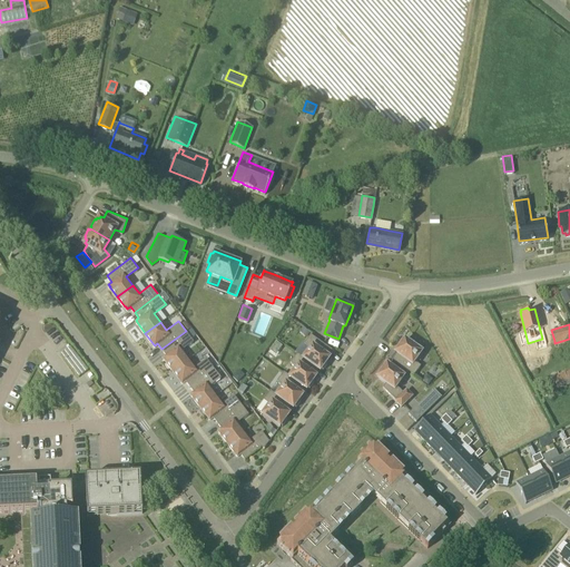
[(173,369),(187,358),(182,350),(193,340),(186,331),(161,349),(166,354),(164,357),(165,359),(173,369)]
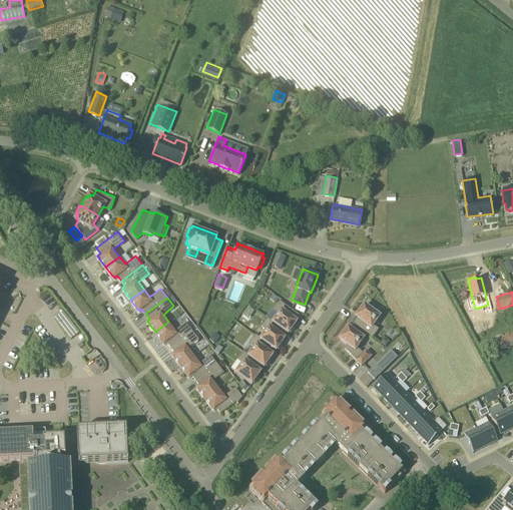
[(294,325),(295,323),(293,322),(299,314),(280,300),(274,308),(279,312),(273,320),(273,321),(287,331),(288,332),(290,330),(290,331),(291,331),(295,325),(294,325)]
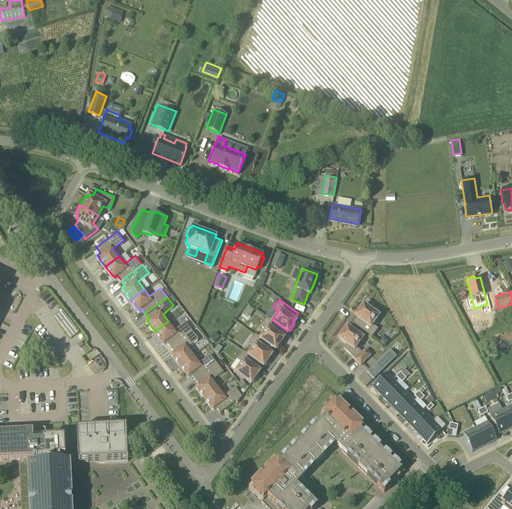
[(358,313),(352,321),(371,335),(377,327),(372,323),(379,314),(363,303),(362,304),(361,304),(361,303),(356,309),(357,310),(357,309),(358,310),(356,312),(358,313)]
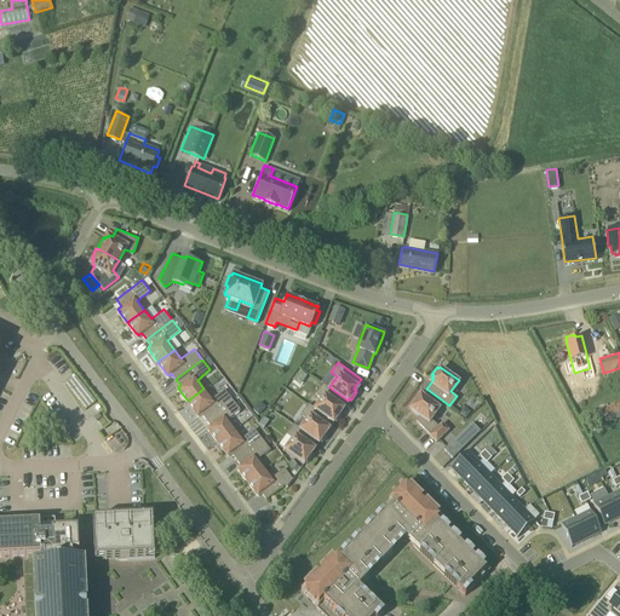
[(93,398),(75,375),(65,383),(84,406),(93,398)]
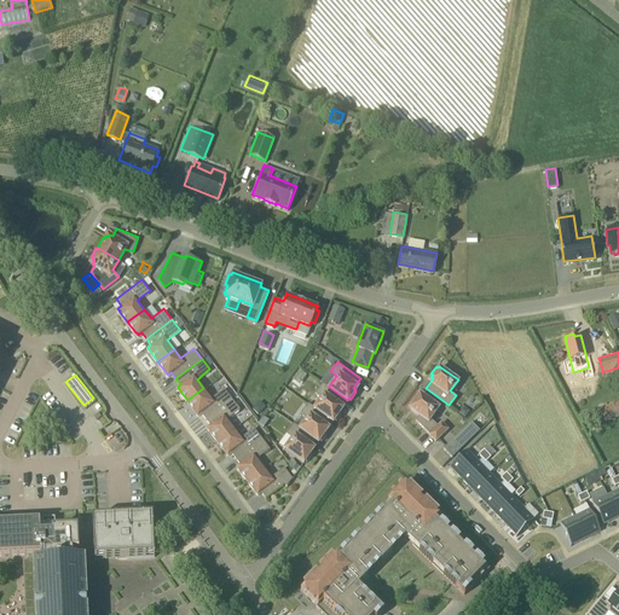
[(340,412),(340,411),(341,410),(339,407),(346,399),(329,387),(329,386),(323,381),(316,392),(322,396),(314,406),(331,418),(331,419),(333,421),(335,418),(335,419),(336,419),(341,412),(340,412)]
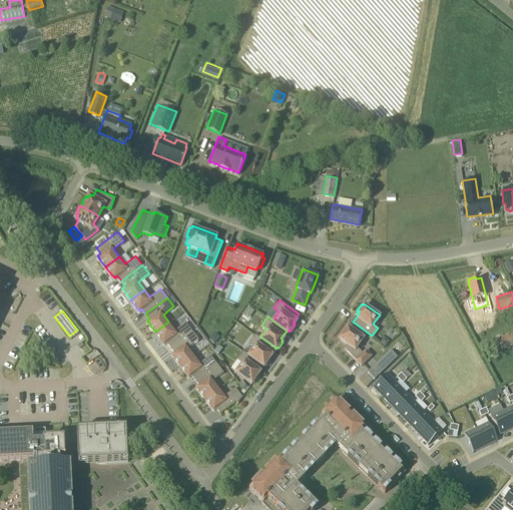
[(191,330),(185,322),(174,330),(168,322),(155,332),(162,342),(164,343),(166,341),(170,346),(191,330)]
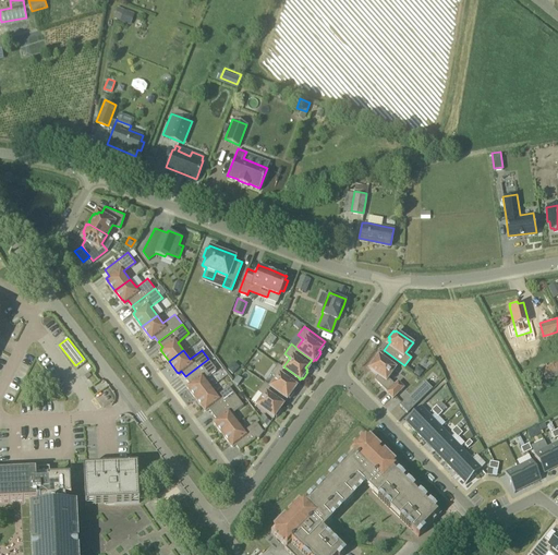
[(373,365),(371,369),(378,373),(375,377),(375,378),(387,390),(392,396),(403,386),(398,379),(395,383),(388,376),(396,366),(378,354),(377,357),(376,356),(376,354),(371,361),(372,362),(373,362),(371,364),(373,365)]
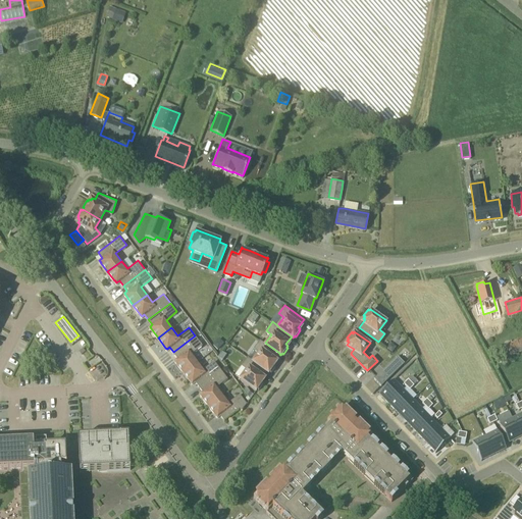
[(184,371),(197,361),(191,353),(202,345),(195,335),(173,352),(177,358),(174,360),(176,362),(184,371)]
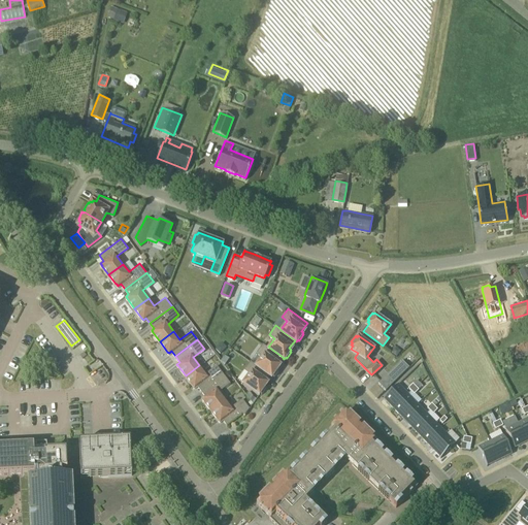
[(527,339),(513,346),(517,357),(527,353),(527,339)]
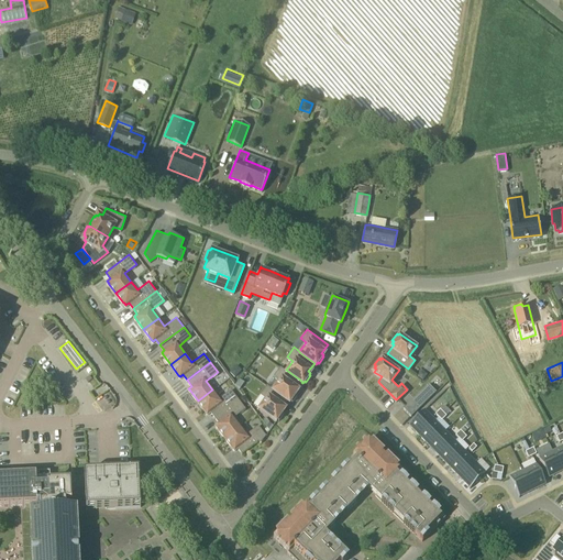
[(236,363),(229,371),(234,375),(242,368),(236,363)]
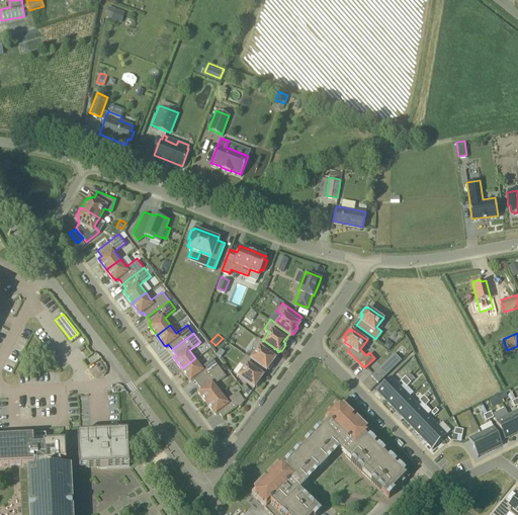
[(272,362),(272,361),(273,359),(271,358),(277,351),(277,350),(263,340),(258,336),(251,344),(257,348),(251,357),(265,367),(265,368),(266,369),(268,367),(268,368),(269,368),(273,362),(272,362)]
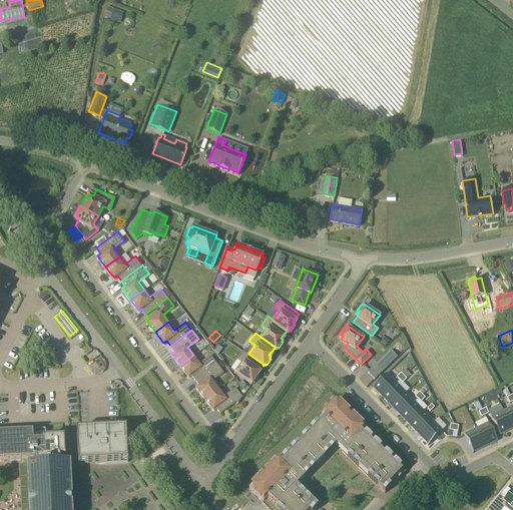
[(381,340),(386,344),(390,339),(385,335),(381,340)]
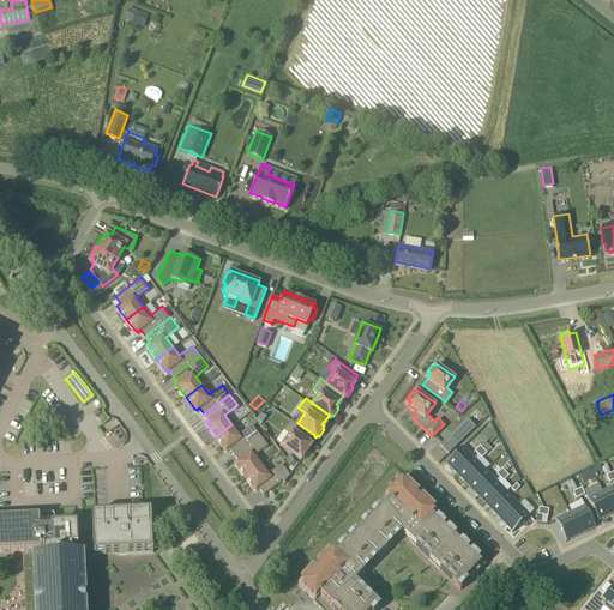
[(308,450),(307,448),(309,446),(307,445),(314,436),(314,435),(298,423),(290,418),(283,428),(290,433),(282,444),(301,457),(302,456),(304,456),(305,457),(309,450),(308,448),(308,450)]
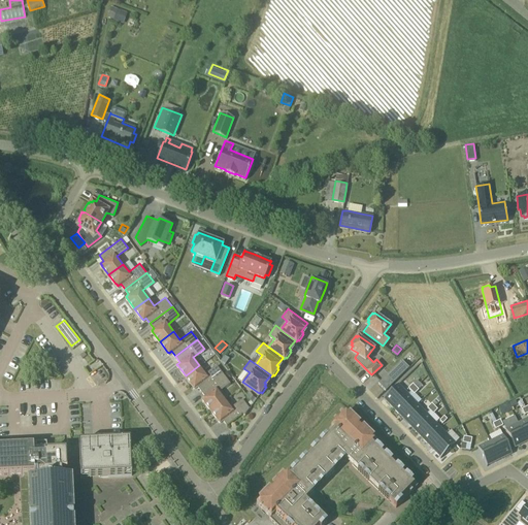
[(223,373),(217,364),(205,372),(199,365),(186,375),(193,385),(194,387),(197,385),(201,390),(223,373)]
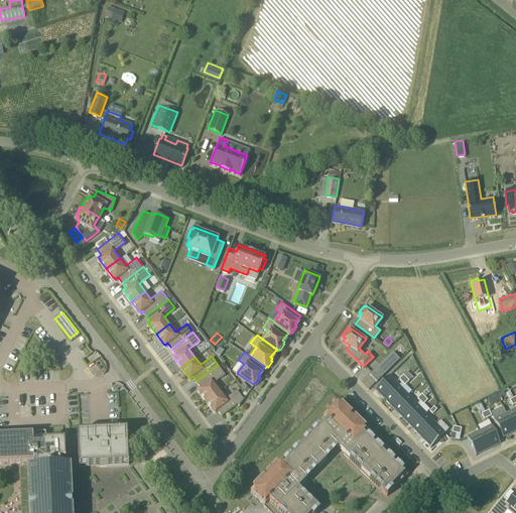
[(374,369),(370,373),(377,380),(400,358),(399,357),(392,364),(386,358),(375,369),(374,369)]
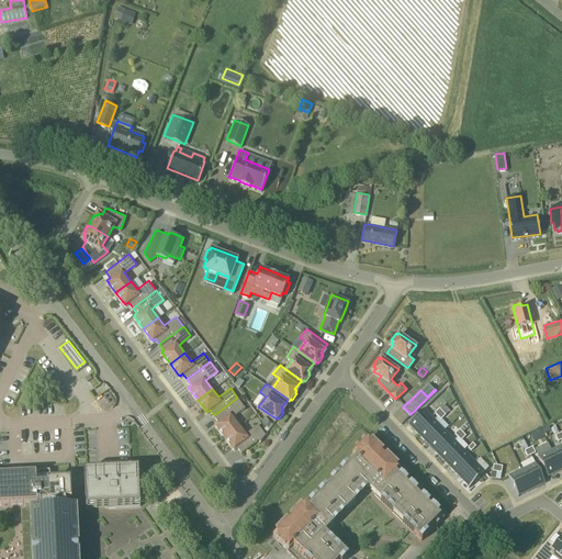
[(224,435),(239,424),(233,416),(245,407),(237,398),(214,415),(218,421),(215,423),(216,425),(224,435)]
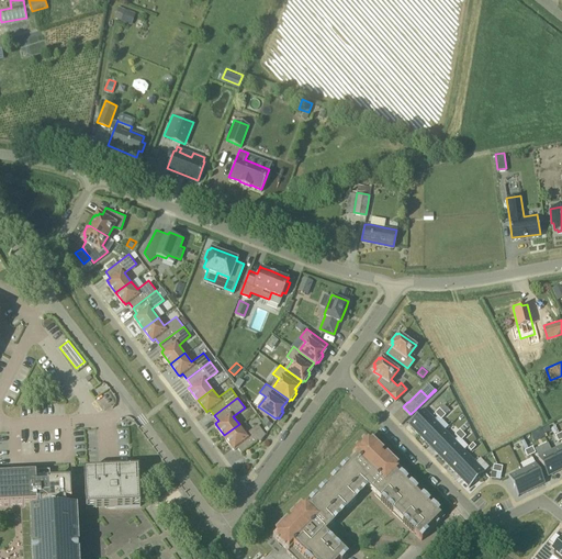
[(424,407),(408,422),(419,433),(434,418),(424,407)]
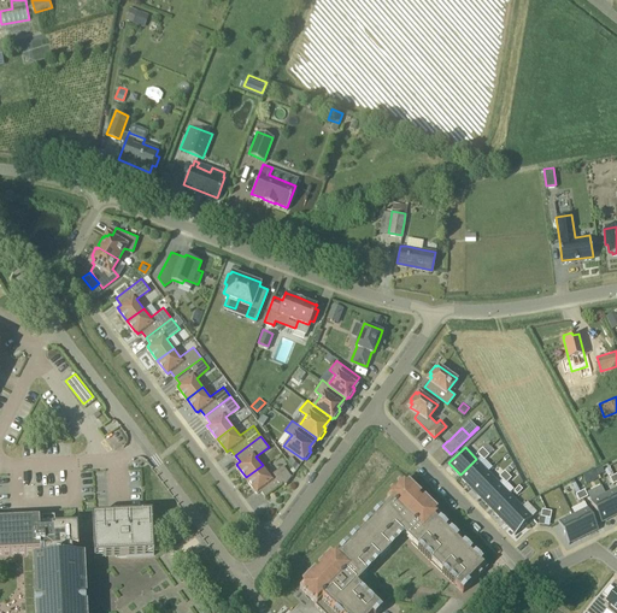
[(476,459),(460,475),(471,485),(487,470),(476,459)]
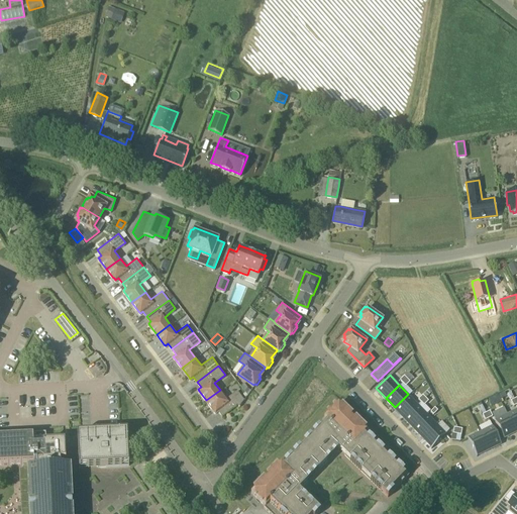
[(244,398),(242,397),(236,390),(225,398),(220,390),(206,400),(213,410),(214,410),(215,412),(218,410),(222,415),(237,403),(239,405),(244,398)]
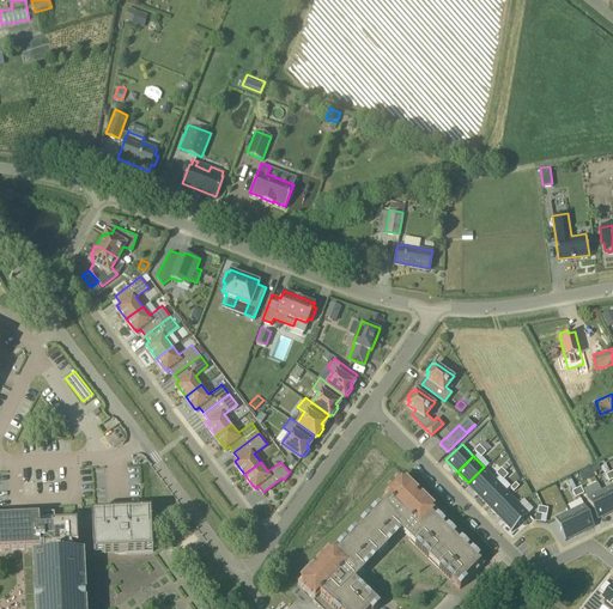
[(484,467),(468,482),(479,494),(495,479),(484,467)]
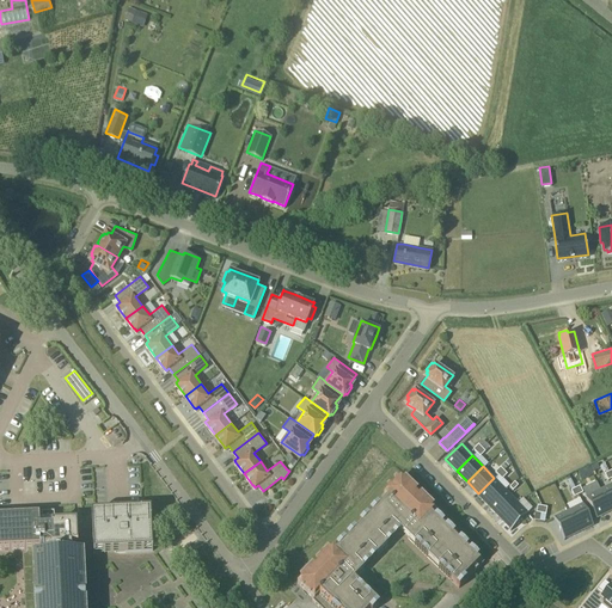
[(436,510),(401,474),(384,492),(385,493),(334,546),(332,545),(297,581),(313,596),(312,599),(322,607),(373,607),(375,606),(349,581),(347,583),(337,575),(348,563),(355,570),(403,521),(381,499),(386,495),(418,526),(411,532),(463,582),(484,560),(434,511),(436,510)]
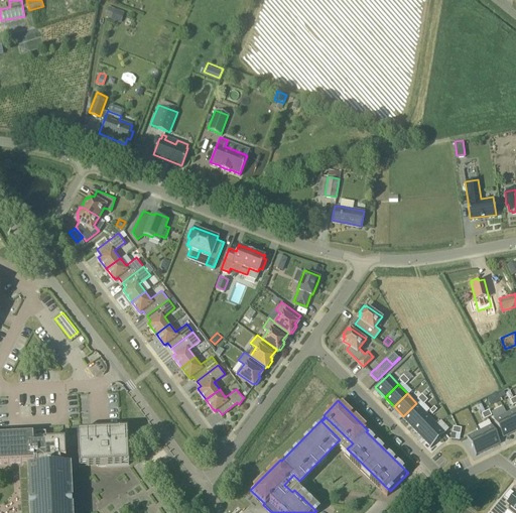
[(416,403),(403,416),(412,425),(426,412),(416,403)]
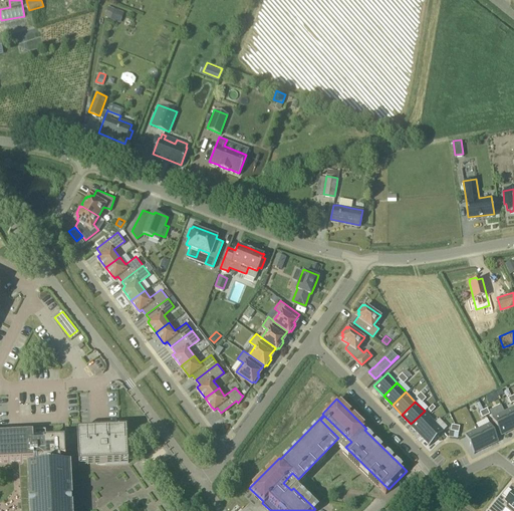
[(513,405),(504,411),(513,428),(513,426),(513,405)]
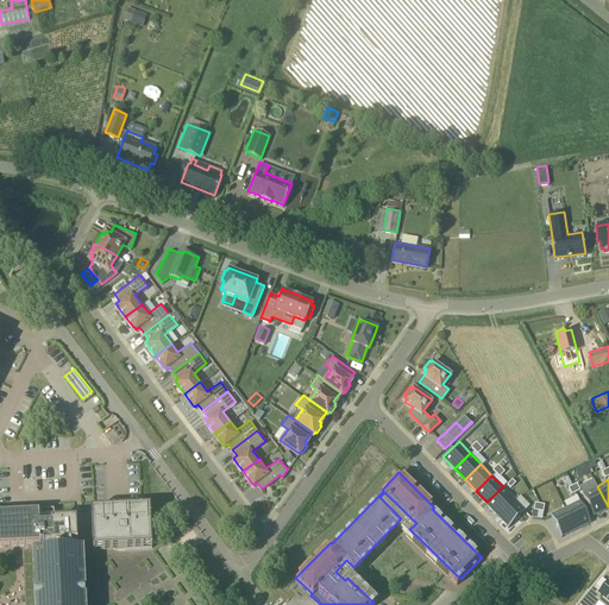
[(503,486),(487,502),(497,514),(514,498),(503,486)]
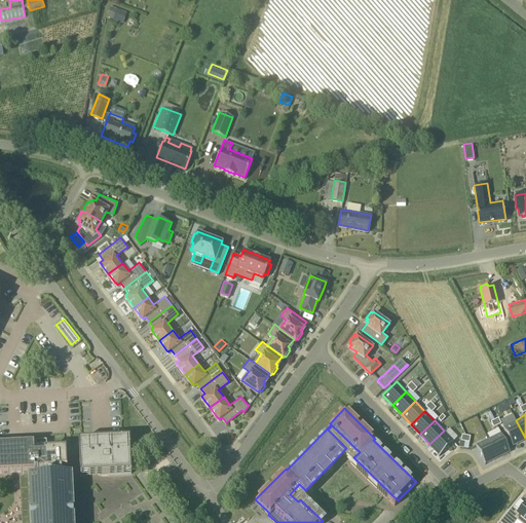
[(516,420),(503,426),(512,444),(525,438),(516,420)]
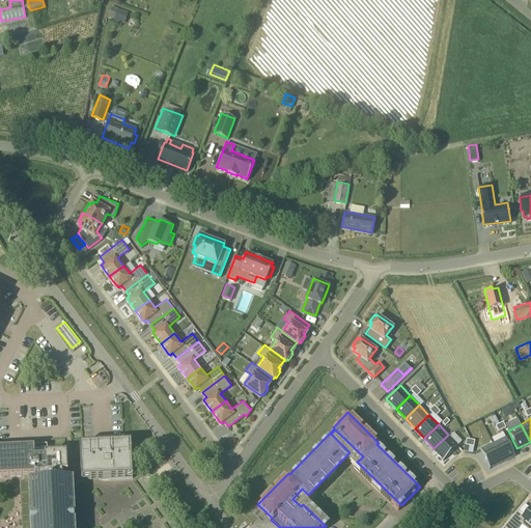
[(448,435),(434,448),(443,457),(443,459),(458,444),(457,443),(457,444),(448,435)]
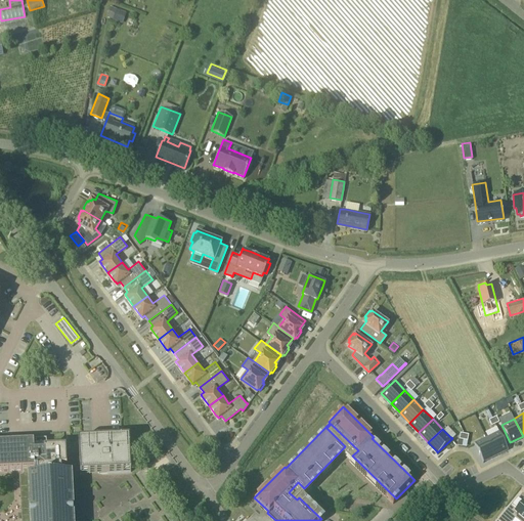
[(499,430),(486,436),(495,453),(508,447),(499,430)]
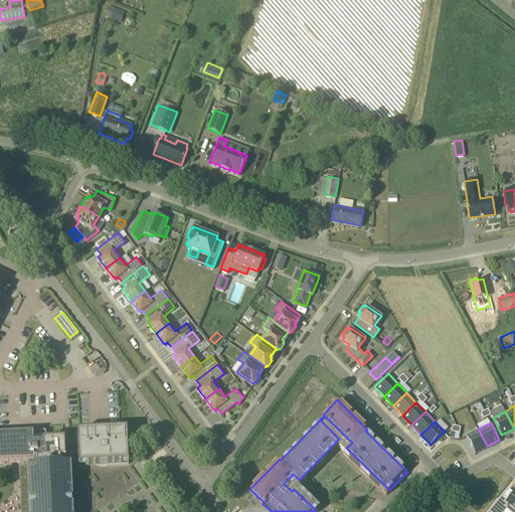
[(104,429),(77,431),(77,438),(78,459),(78,464),(129,462),(127,428),(104,429)]
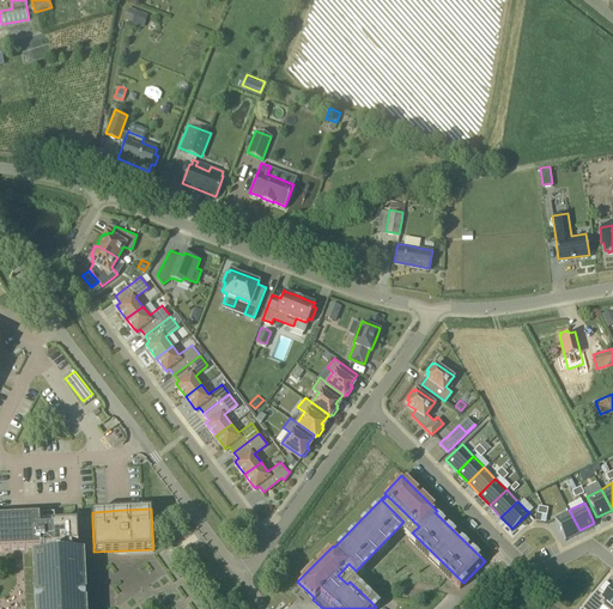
[(554,516),(554,517),(565,539),(565,537),(580,530),(569,510),(556,517),(554,516)]
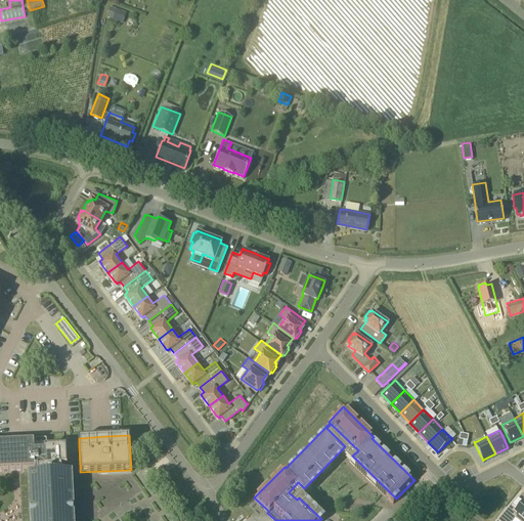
[(0,520),(74,520),(74,518),(74,512),(72,512),(71,507),(74,507),(72,471),(61,472),(61,466),(67,466),(66,446),(63,446),(63,445),(47,446),(46,437),(36,437),(36,440),(34,440),(33,440),(0,441),(0,520)]
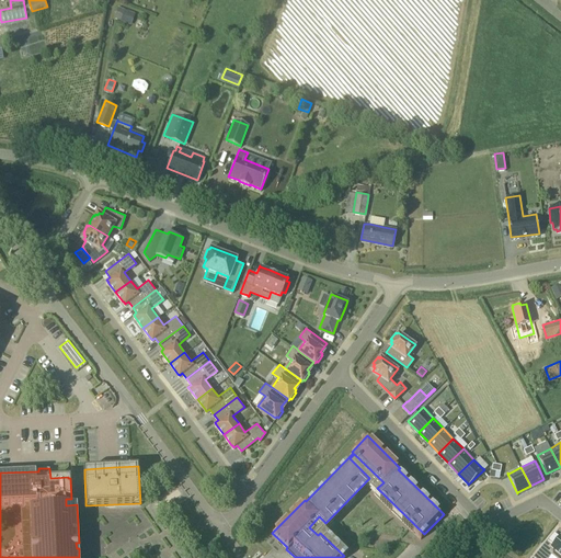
[(546,557),(551,553),(557,557),(560,557),(560,534),(552,544),(547,539),(547,538),(533,556),(534,556),(535,557),(546,557)]
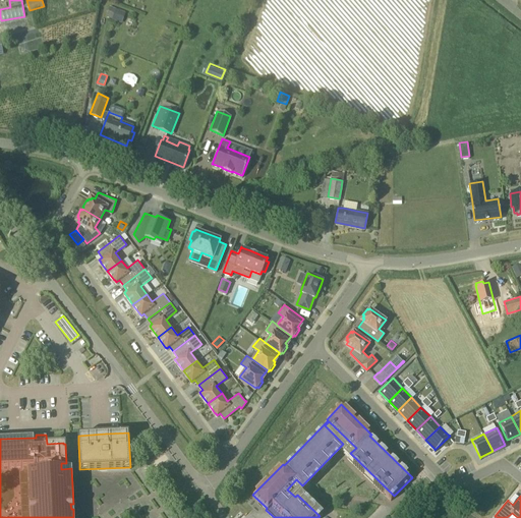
All buildings are outlined.
